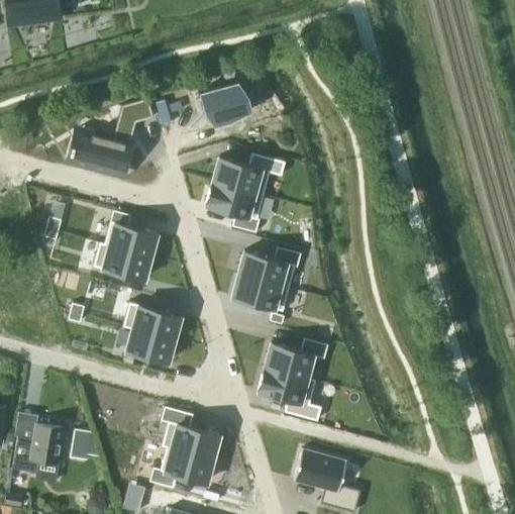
[(15,0),(4,1),(8,27),(62,20),(59,0),(15,0)]
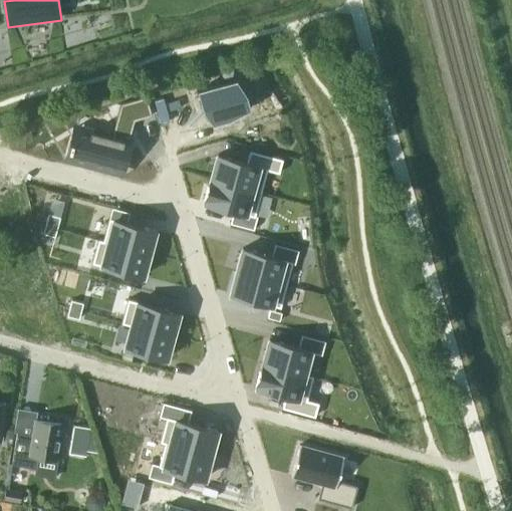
[(237,81),(199,92),(204,111),(210,109),(215,126),(230,122),(228,116),(251,110),(247,95),(242,97),(237,81)]
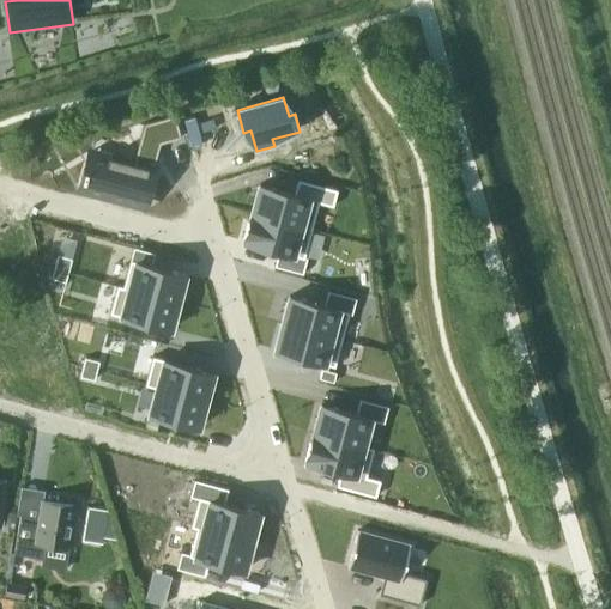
[(88,157),(78,193),(141,209),(151,174),(147,172),(153,150),(179,141),(174,119),(141,128),(131,168),(88,157)]
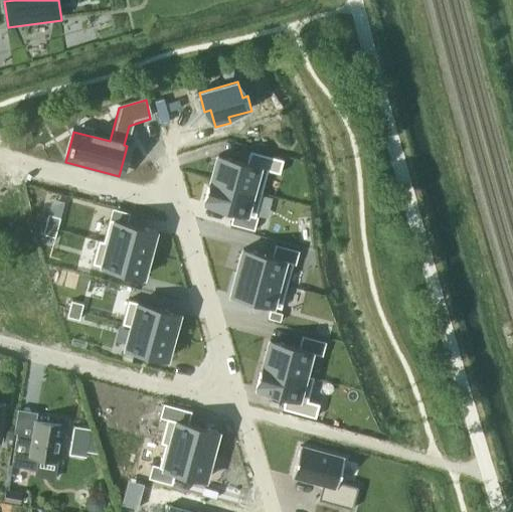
[(212,181),(212,182),(263,196),(269,173),(281,176),(285,162),(251,153),(248,165),(247,166),(219,158),(213,181),(212,181)]
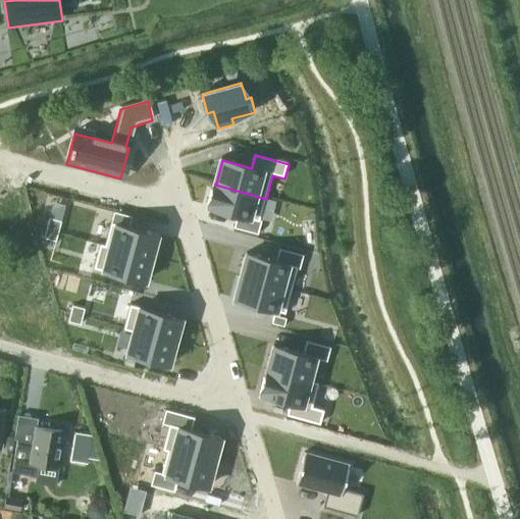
[(215,185),(208,209),(239,217),(238,218),(235,229),(259,236),(263,222),(260,221),(266,199),(215,185)]
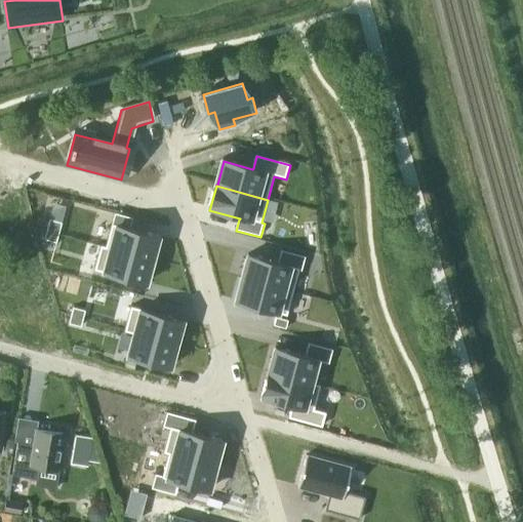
[(51,222),(47,234),(59,237),(63,225),(51,222)]
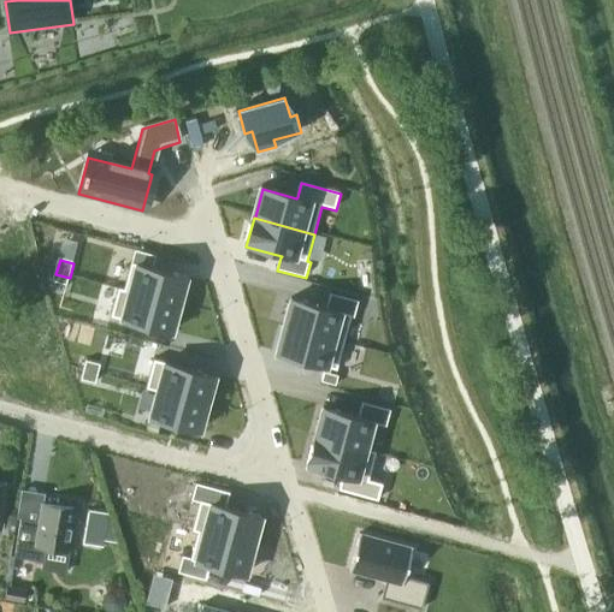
[(119,290),(119,291),(179,307),(187,279),(153,271),(133,265),(125,291),(119,290)]
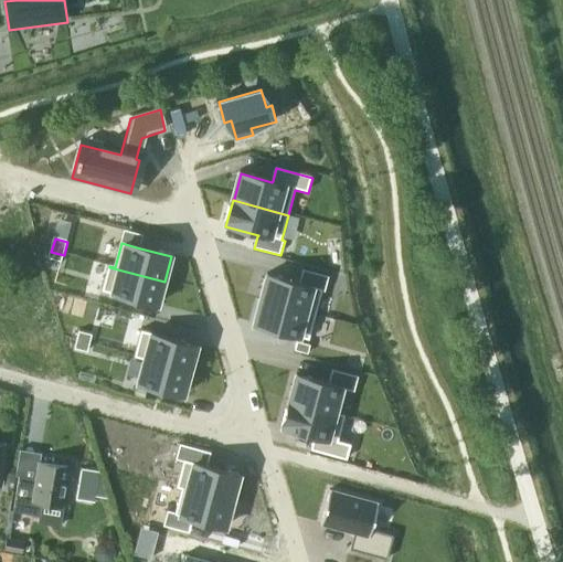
[(51,252),(49,260),(62,264),(64,255),(51,252)]
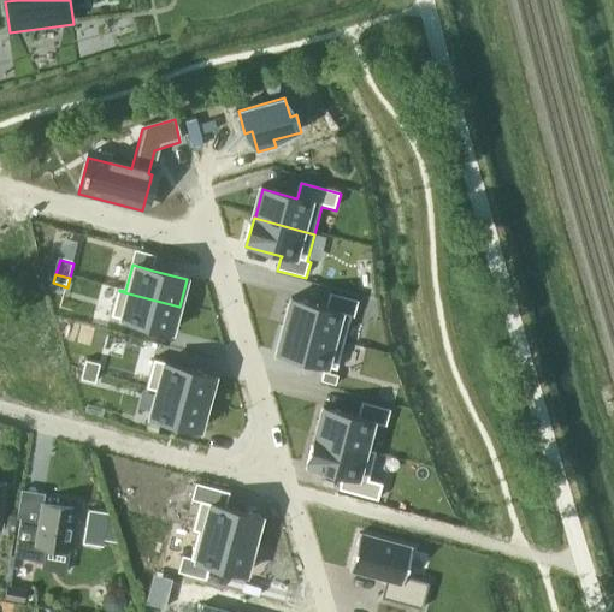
[(119,291),(112,319),(119,320),(172,334),(179,307),(119,291)]
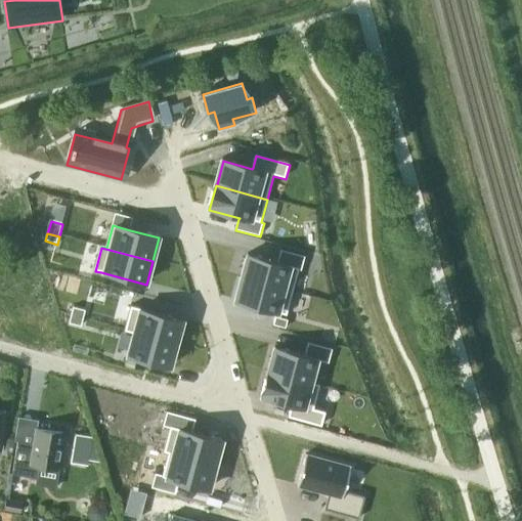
[(249,256),(243,279),(294,293),(300,271),(302,272),(305,258),(281,251),(278,263),(278,264),(249,256)]
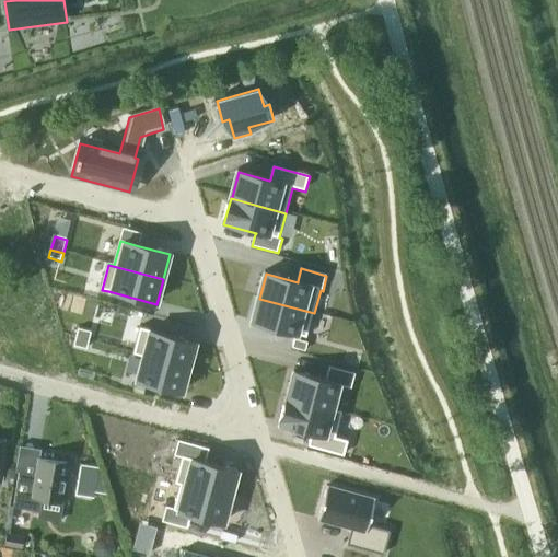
[(259,299),(253,324),(300,336),(307,338),(314,313),(259,299)]
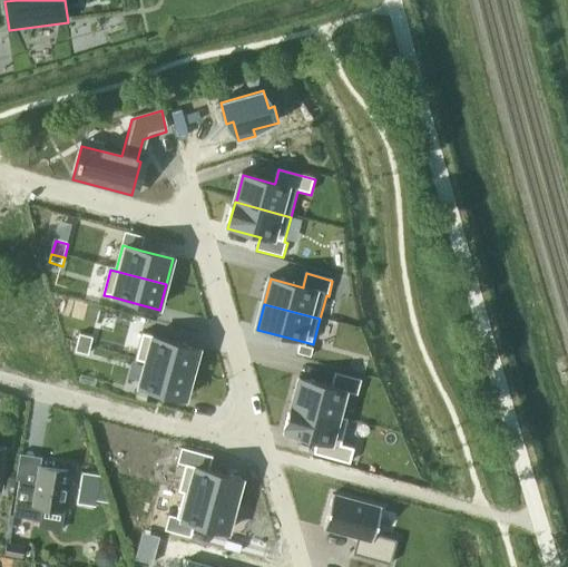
[(144,335),(137,360),(193,375),(199,350),(150,336),(144,335)]
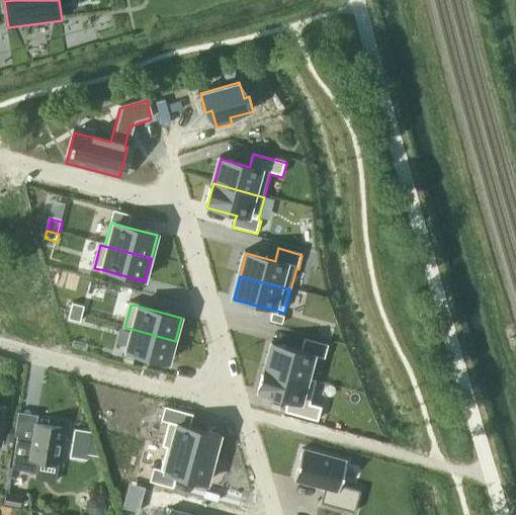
[(73,306),(71,314),(83,317),(85,309),(73,306)]
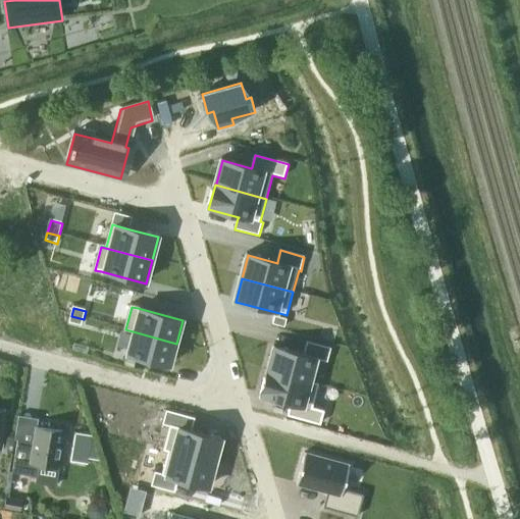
[(71,316),(69,323),(82,326),(84,319),(71,316)]
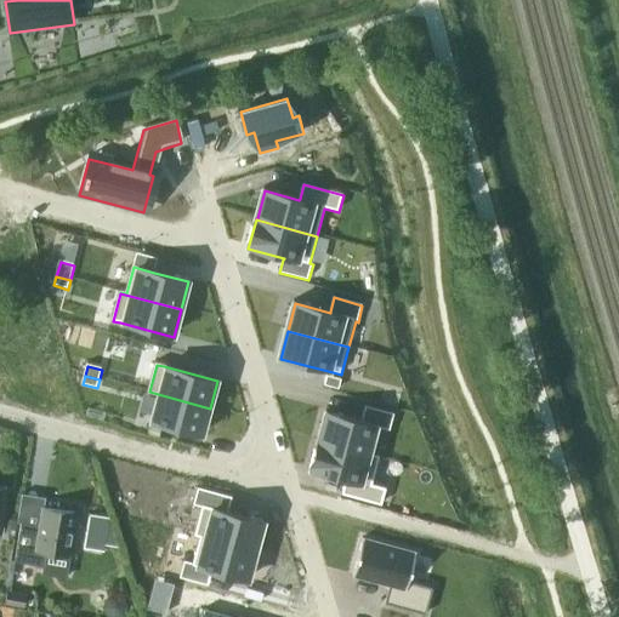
[(328,377),(325,387),(340,390),(342,381),(328,377)]
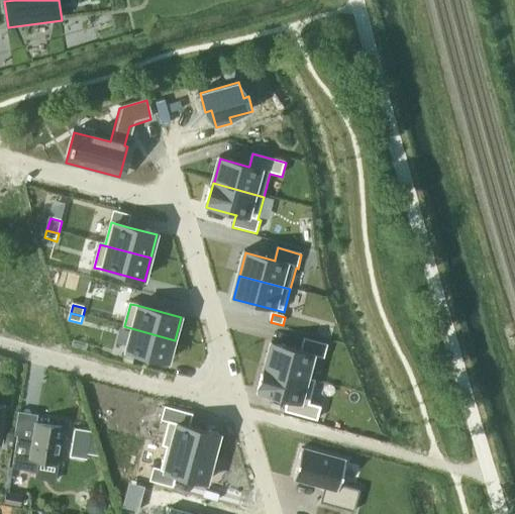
[(124,326),(123,327),(130,329),(133,330),(127,352),(169,364),(175,340),(124,326)]
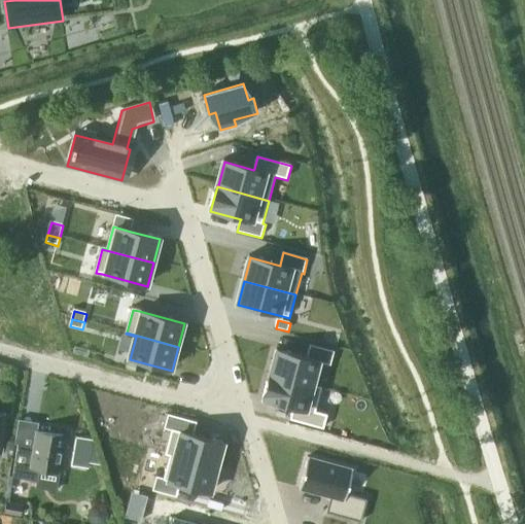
[(271,375),(271,376),(322,390),(322,388),(316,387),(313,386),(319,363),(322,364),(330,367),(335,353),(310,346),(307,357),(307,359),(278,351),(271,375)]
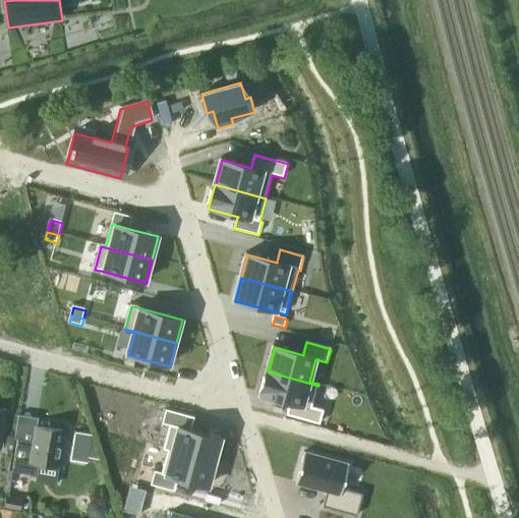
[(268,371),(261,396),(290,404),(290,405),(287,416),(321,425),(325,411),(312,408),(319,386),(268,371)]
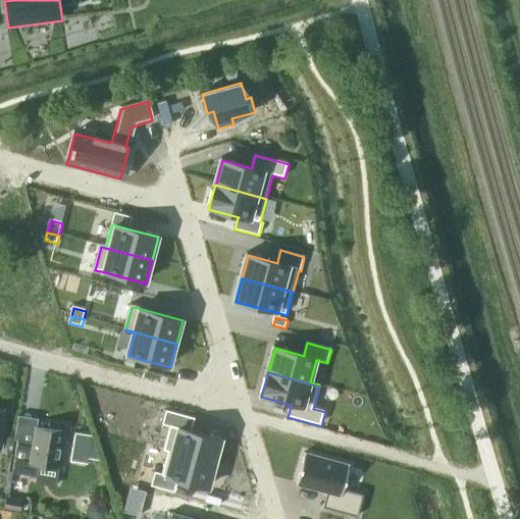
[(167,412),(163,426),(170,427),(164,451),(215,465),(221,440),(193,432),(193,431),(196,419),(167,412)]
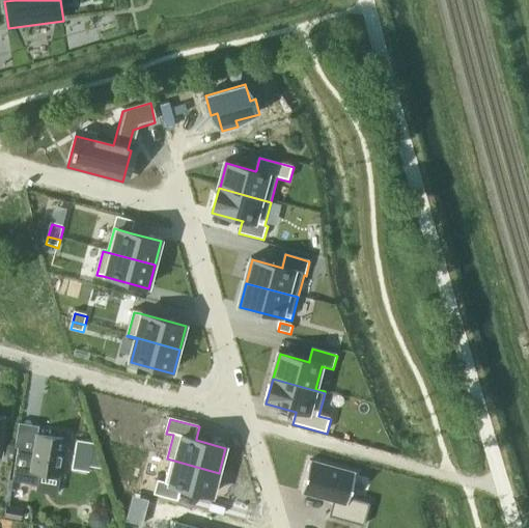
[(64,440),(37,436),(35,452),(19,449),(14,482),(38,487),(40,475),(58,477),(64,440)]
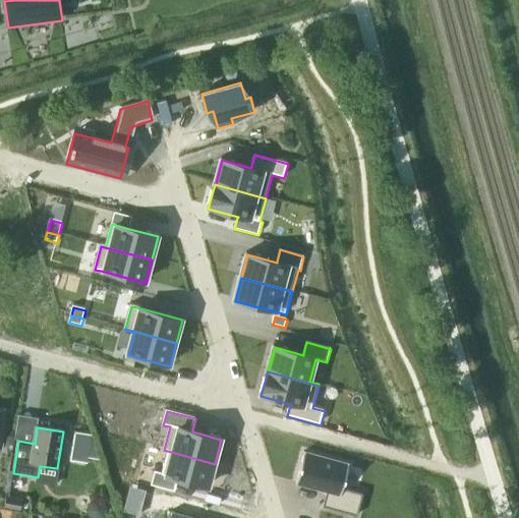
[(77,434),(72,463),(90,466),(91,460),(95,437),(77,434)]
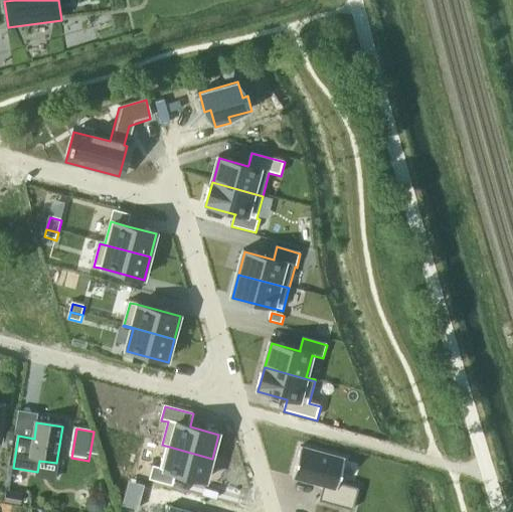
[(14,436),(5,435),(3,450),(13,451),(14,436)]
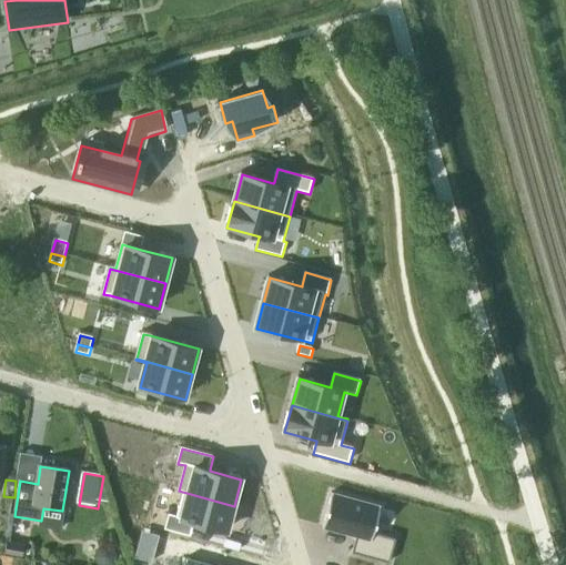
[(169,515),(165,531),(191,537),(194,525),(195,524),(226,533),(234,506),(179,491),(179,492),(183,493),(177,517),(169,515)]
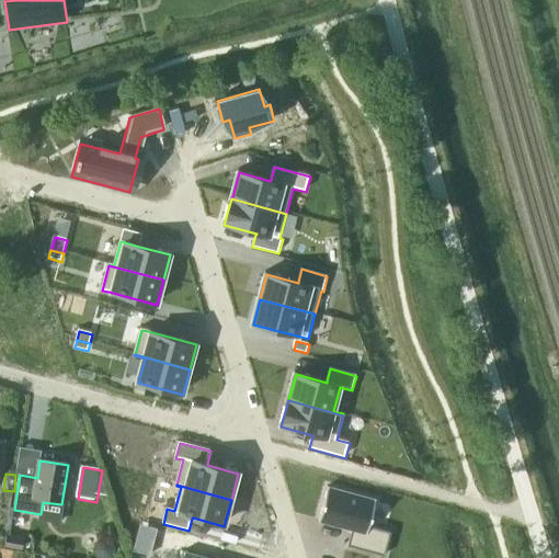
[(329,488),(320,522),(353,531),(349,547),(386,557),(392,534),(371,527),(377,501),(329,488)]
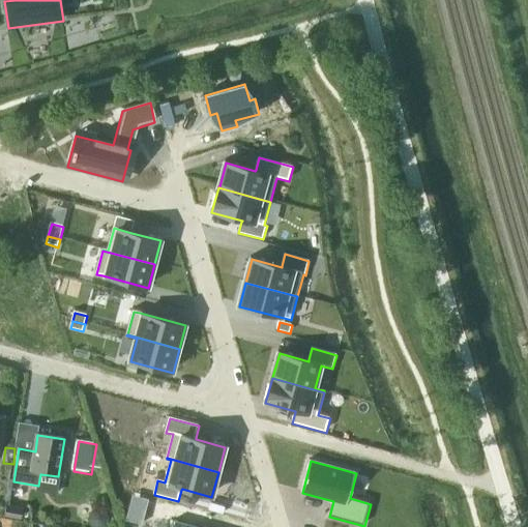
[(24,510),(7,506),(5,518),(22,521),(24,510)]
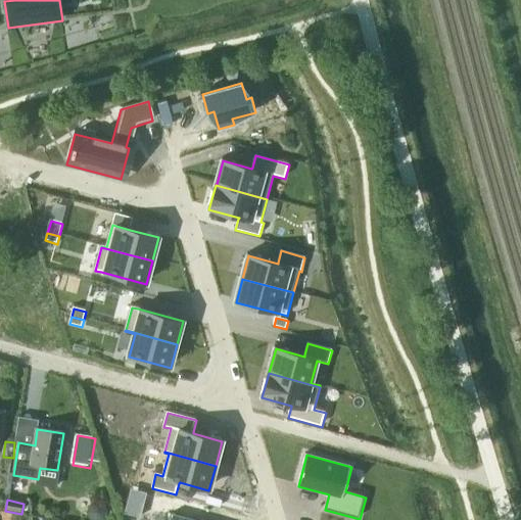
[(105,519),(108,513),(105,506),(98,503),(90,507),(88,514),(90,519),(105,519)]
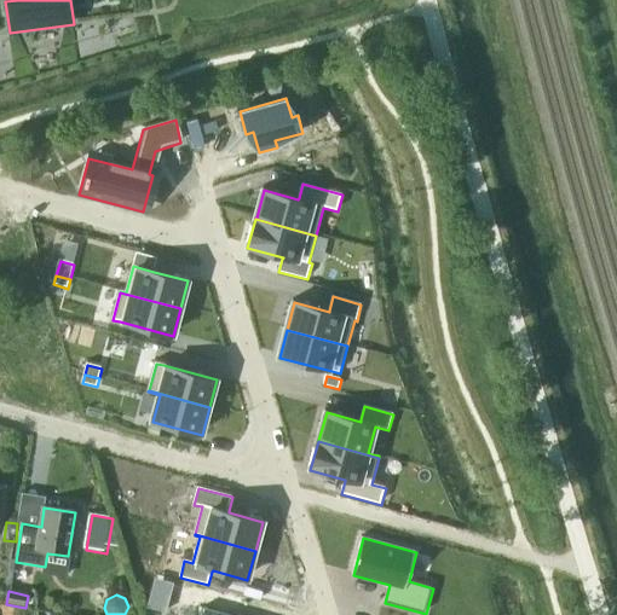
[(167,614),(171,599),(151,595),(148,609),(167,614)]
